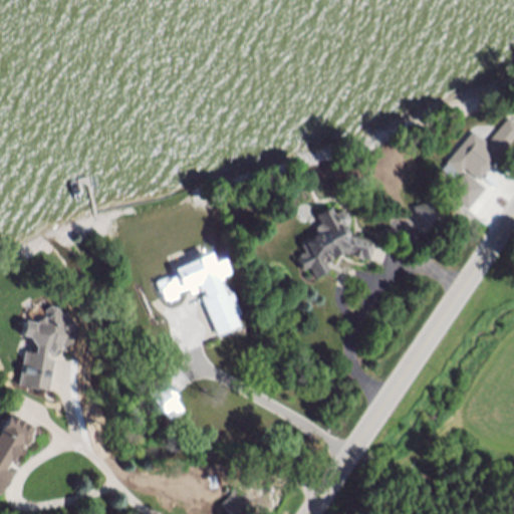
[(513,121),(513,140),(480,182),(466,170),(461,176),(447,164),(474,132),(484,140),(491,132),(496,136),(510,118),(513,121)]
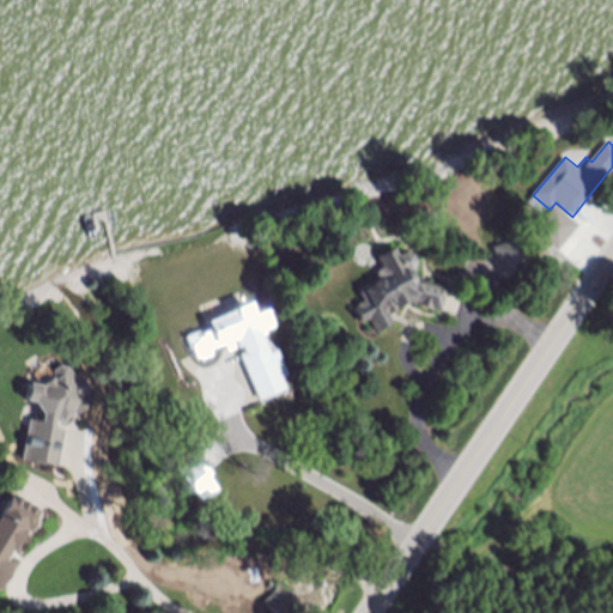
[(578,223),(553,205),(532,234),(539,238),(535,244),(553,258),(578,223)]
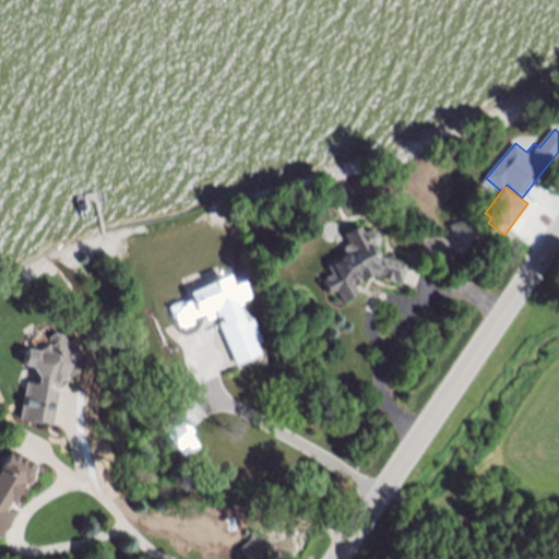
[(462,257),(451,227),(475,219),(486,249),(462,257)]
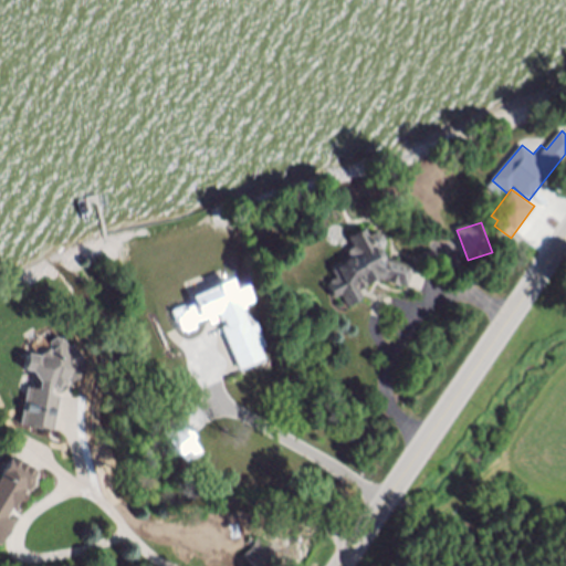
[(383,236),(387,243),(383,252),(385,260),(415,270),(408,290),(401,287),(400,290),(377,282),(378,278),(367,284),(368,287),(359,293),(364,301),(359,303),(360,305),(353,308),(352,307),(348,308),(343,297),(335,302),(328,287),(337,283),(334,275),(335,268),(346,263),(350,251),(354,249),(350,238),(366,230),(370,237),(376,234),(383,236)]
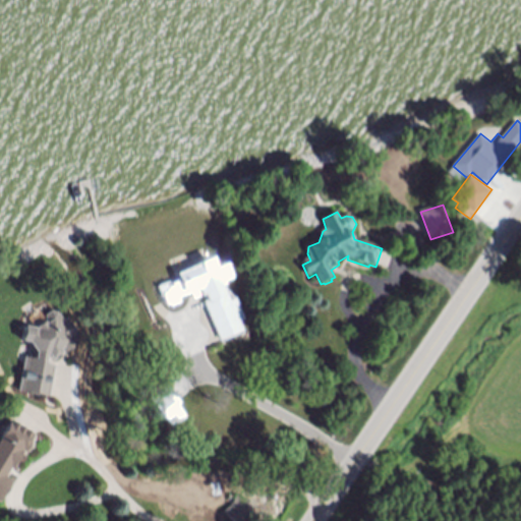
[(219,341),(244,333),(240,322),(244,321),(237,298),(228,301),(221,282),(232,278),(227,265),(215,269),(212,259),(175,273),(178,280),(160,287),(167,307),(181,301),(180,297),(191,293),(193,299),(203,295),(219,341)]
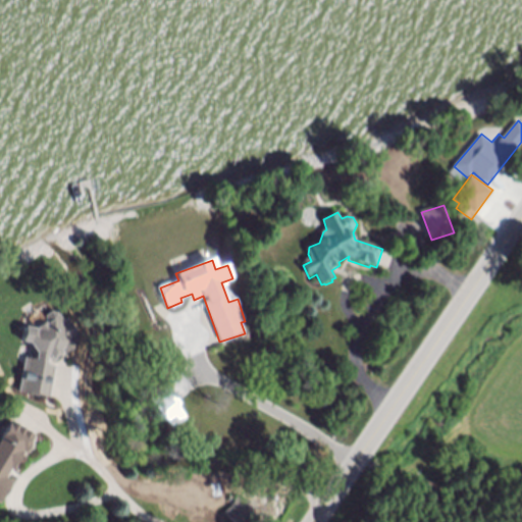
[(64,356),(63,354),(53,361),(49,355),(47,366),(56,370),(50,400),(40,398),(40,400),(31,398),(31,397),(19,395),(25,360),(37,360),(38,354),(30,343),(22,342),(24,326),(36,329),(38,331),(39,330),(38,328),(46,322),(47,324),(48,318),(53,314),(59,315),(65,323),(68,321),(79,337),(74,341),(80,346),(64,356)]
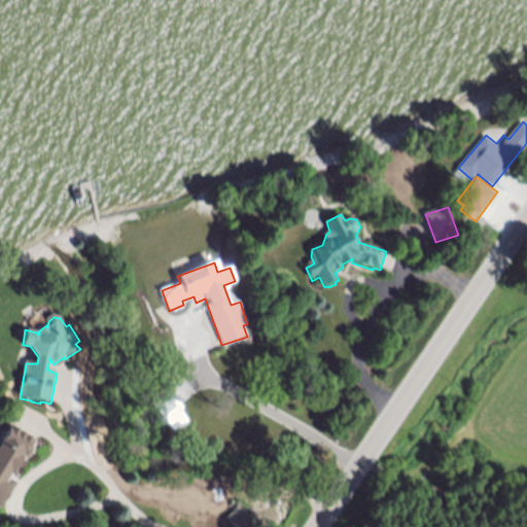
[(184,410),(182,412),(190,422),(177,433),(154,406),(171,392),(184,410)]
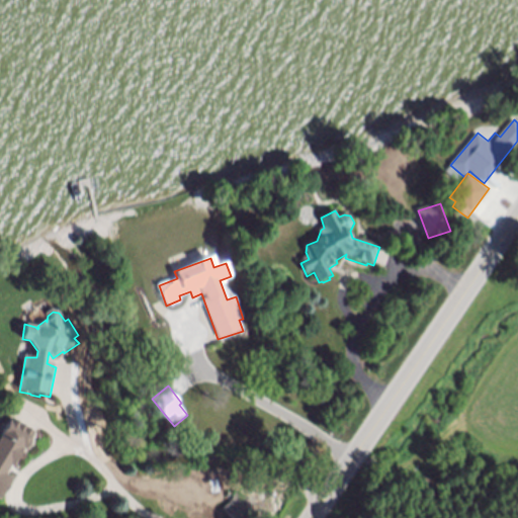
[(32,432),(31,434),(34,435),(23,453),(22,452),(11,470),(10,469),(5,478),(11,481),(0,501),(0,440),(11,423),(14,425),(16,422),(32,432)]
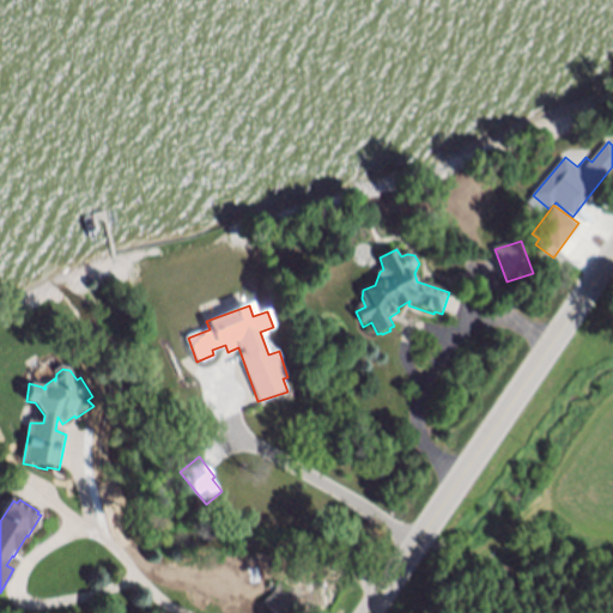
[(304,592),(297,610),(293,612),(274,612),(266,602),(275,594),(280,583),(304,592)]
